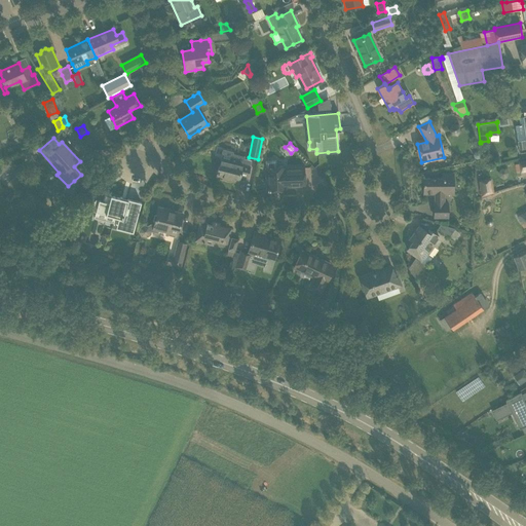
[(220,159),(216,176),(238,181),(239,177),(239,175),(246,177),(246,179),(247,179),(251,160),(243,158),(245,156),(232,153),(231,153),(229,161),(220,159)]
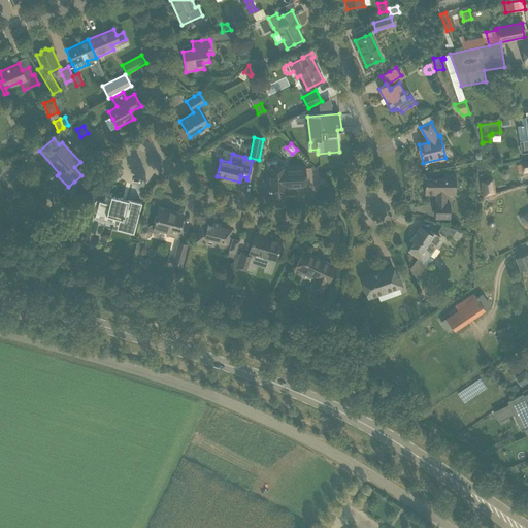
[(266,162),(267,191),(285,190),(285,185),(305,184),(305,169),(285,170),(284,168),(276,168),(276,161),(266,162)]
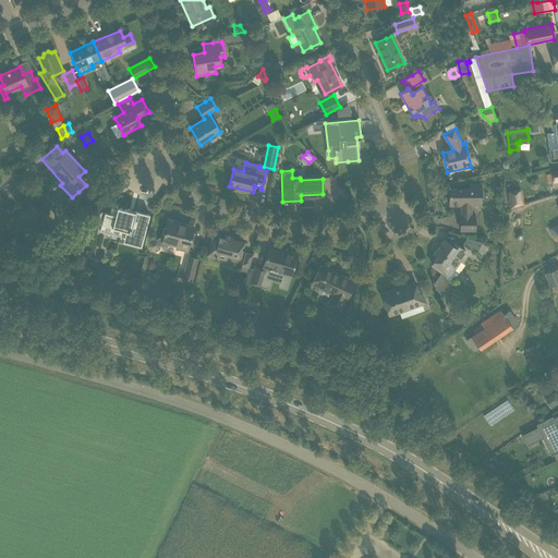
[(469,189),(460,189),(449,189),(449,205),(461,205),(461,216),(460,216),(460,230),(475,230),(474,216),(471,216),(471,205),(481,205),(481,184),(469,184),(469,189)]
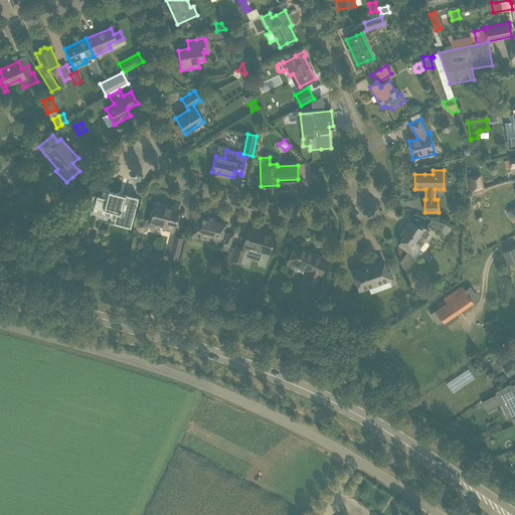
[(480,175),(469,177),(472,191),(483,187),(480,175)]
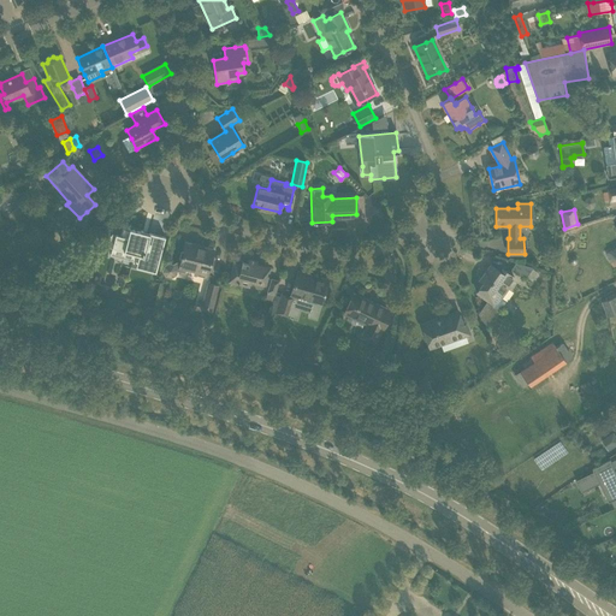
[(116,235),(112,248),(124,252),(123,258),(131,260),(130,266),(135,267),(155,272),(161,249),(165,237),(141,231),(141,232),(123,227),(120,236),(116,235)]
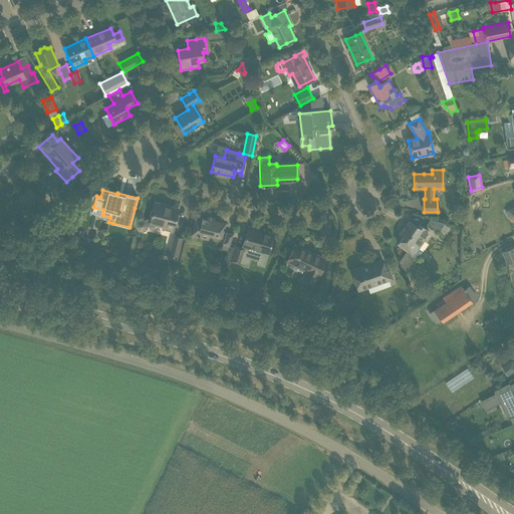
[(137,222),(136,227),(138,231),(143,232),(147,230),(148,226),(154,228),(155,224),(163,226),(162,229),(172,232),(176,218),(179,209),(155,203),(153,212),(151,220),(148,219),(145,221),(141,220),(137,222)]
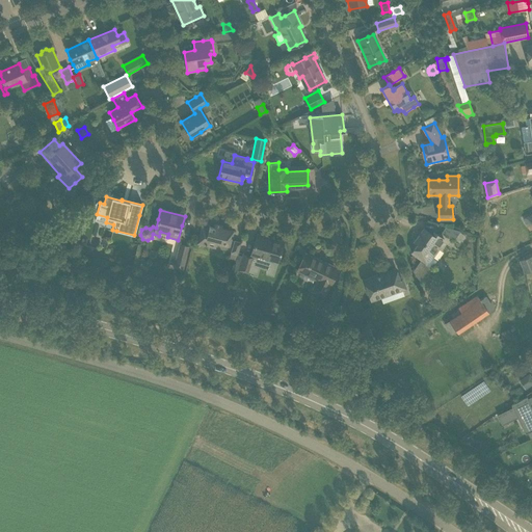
[(54,215),(52,218),(52,221),(54,224),(58,224),(61,221),(61,217),(58,215),(54,215)]
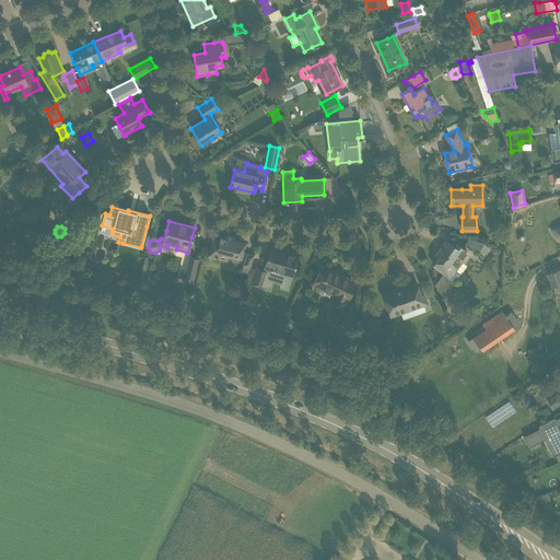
[(209,249),(208,255),(224,259),(226,254),(241,258),(245,243),(233,240),(233,237),(225,235),(224,238),(220,237),(220,241),(212,238),(209,249)]
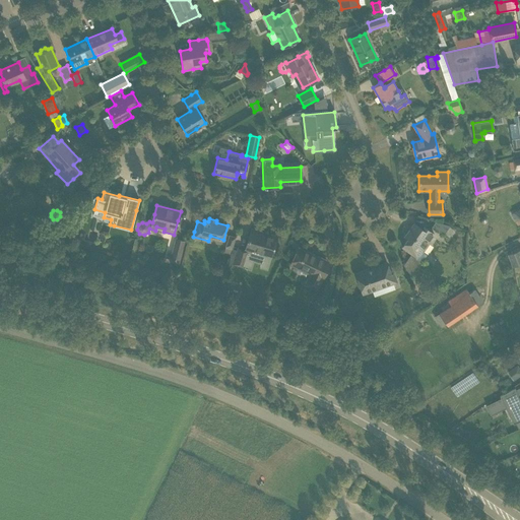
[(443,236),(449,225),(435,221),(431,226),(443,236)]
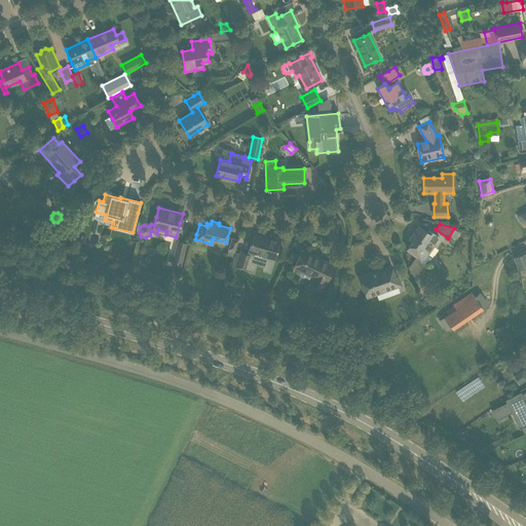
[(438,236),(438,235),(428,229),(427,232),(419,226),(410,238),(413,241),(407,250),(415,256),(421,259),(425,253),(427,255),(435,246),(433,245),(438,236)]
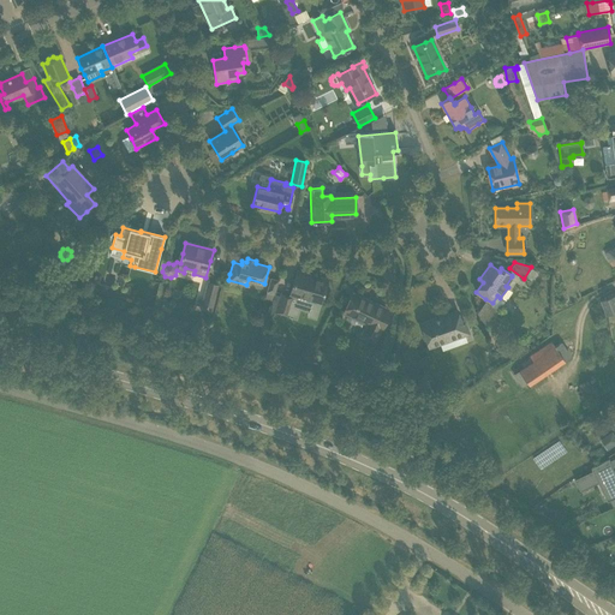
[(297,270),(293,282),(290,296),(281,293),(275,312),(290,316),(294,298),(321,305),(324,291),(328,280),(297,270)]
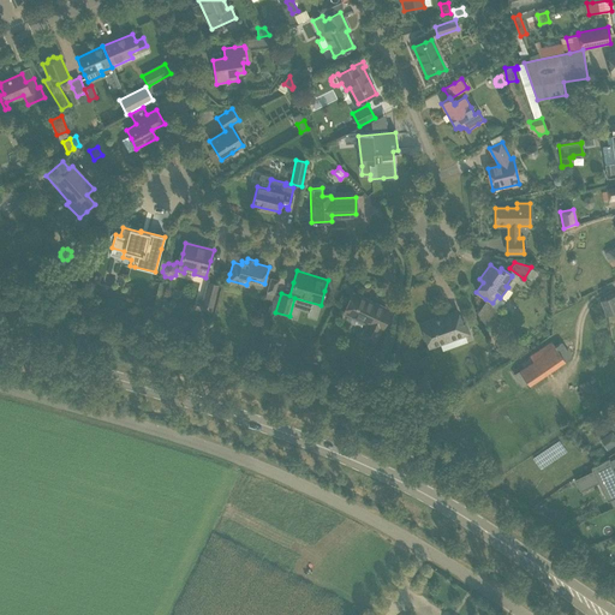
[(272,300),(273,293),(274,294),(279,280),(270,278),(267,292),(264,298),(272,300)]
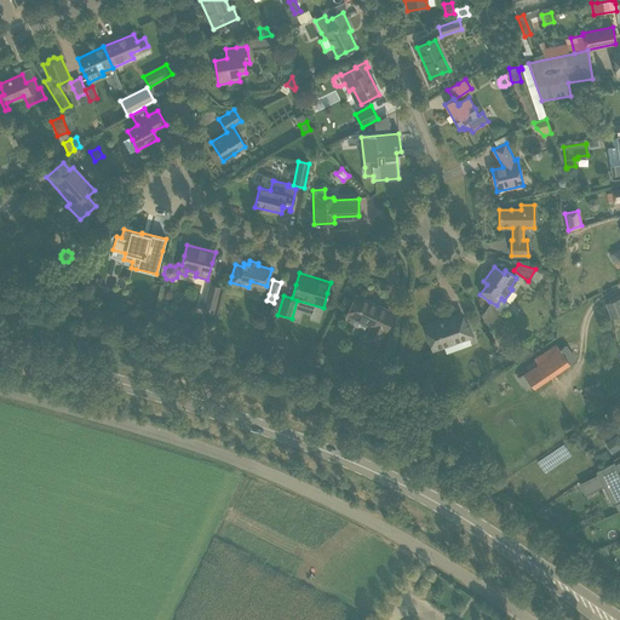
[(210,285),(205,302),(200,300),(196,313),(213,316),(220,288),(219,287),(210,285)]
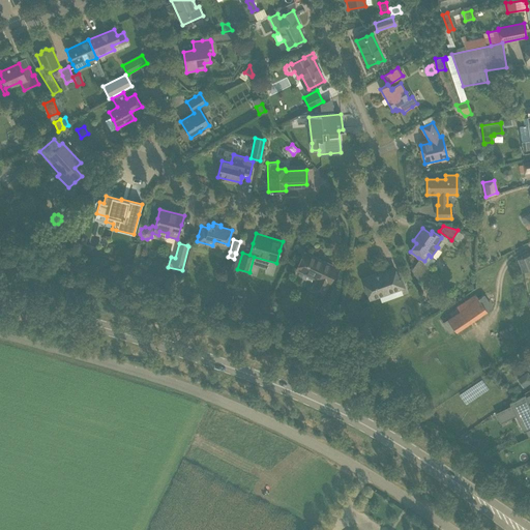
[(323,296),(332,276),(336,267),(303,252),(299,261),(295,270),(316,278),(311,290),(323,296)]
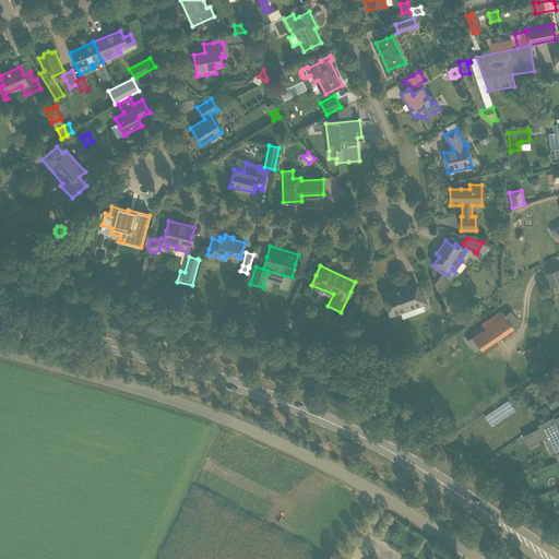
[(551,286),(558,283),(558,268),(546,273),(551,286)]
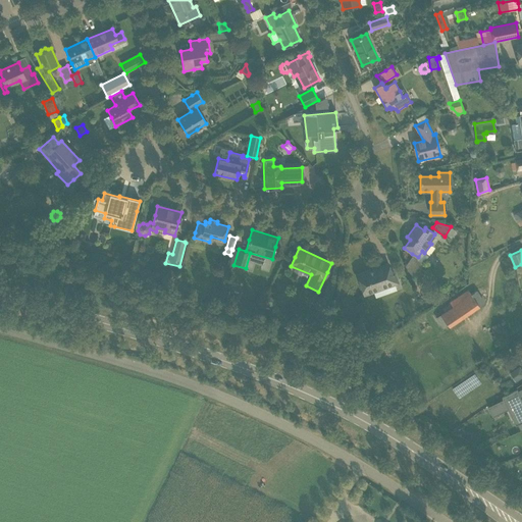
[(423,263),(413,256),(406,266),(413,276),(423,263)]
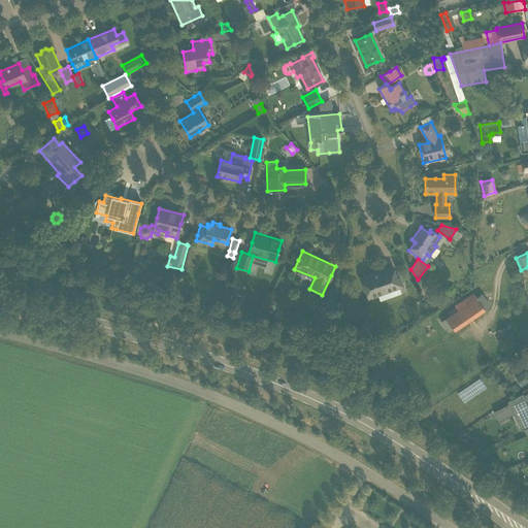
[(361,277),(364,287),(368,298),(402,287),(399,277),(397,278),(392,266),(361,277)]
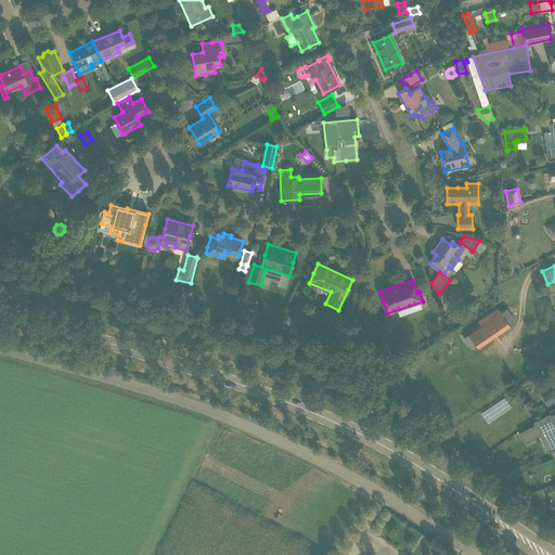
[(244,308),(242,317),(254,320),(255,313),(256,313),(258,307),(246,304),(245,308),(244,308)]
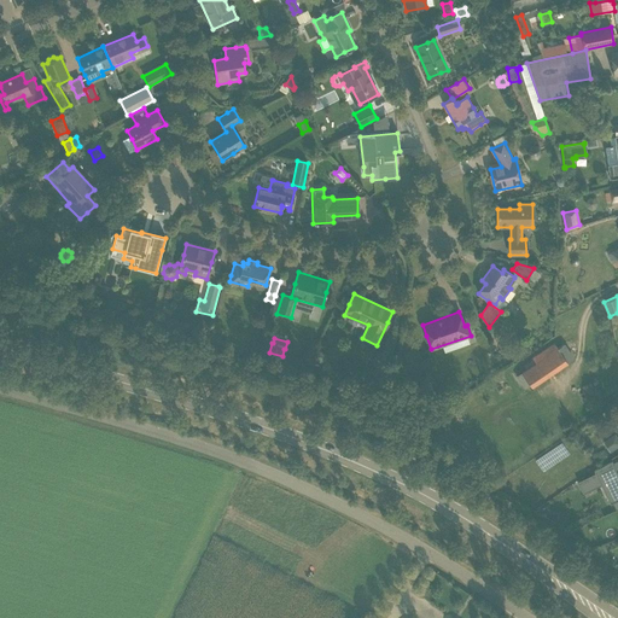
[(525,342),(518,347),(524,355),(531,349),(525,342)]
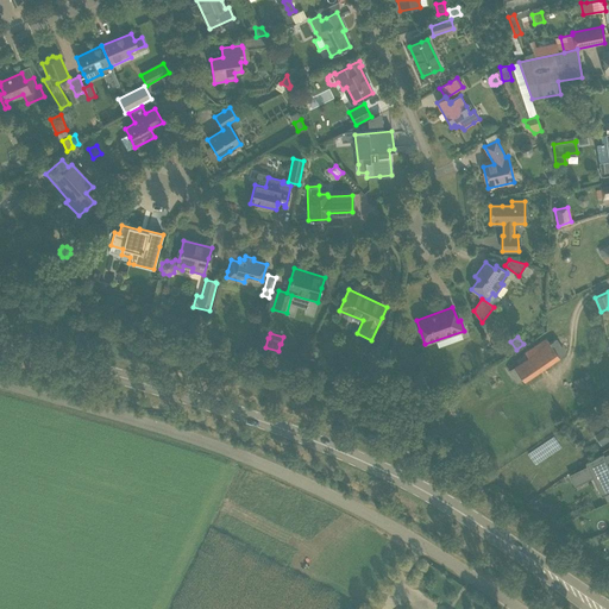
[(533,346),(537,351),(514,366),(525,382),(559,358),(546,338),(533,346)]
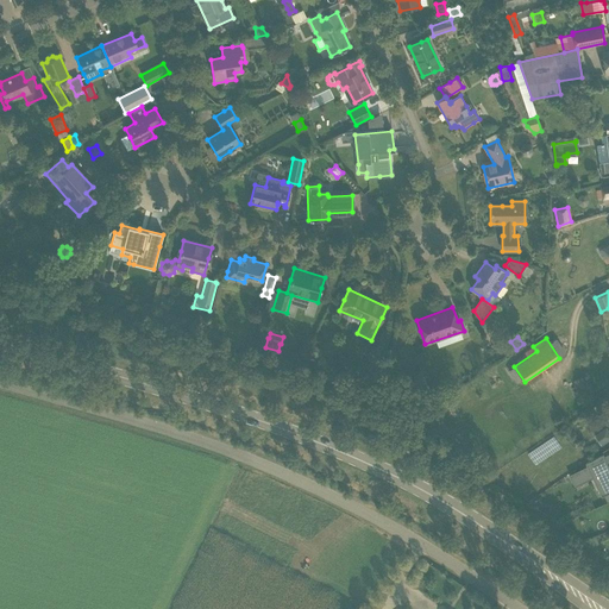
[(608,429),(607,427),(595,435),(602,445),(608,440),(608,429)]
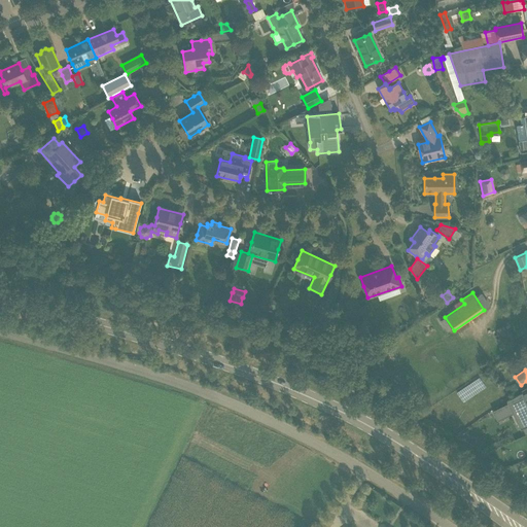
[(508,402),(493,411),(498,421),(517,412),(523,423),(525,426),(521,428),(522,429),(523,428),(526,426),(526,403),(526,401),(526,400),(526,392),(523,394),(523,393),(507,400),(508,401),(508,402)]
